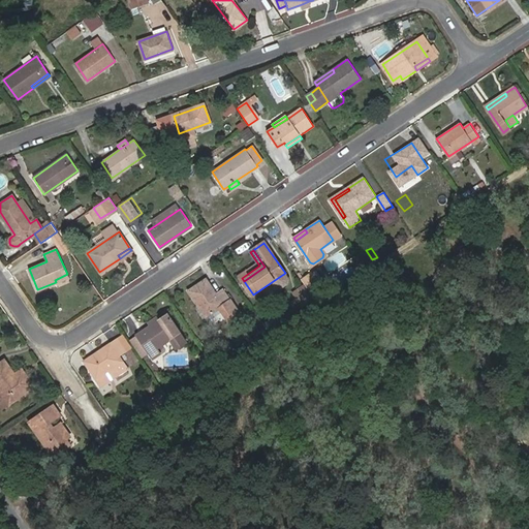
[(312,290),(321,284),(313,272),(304,279),(312,290)]
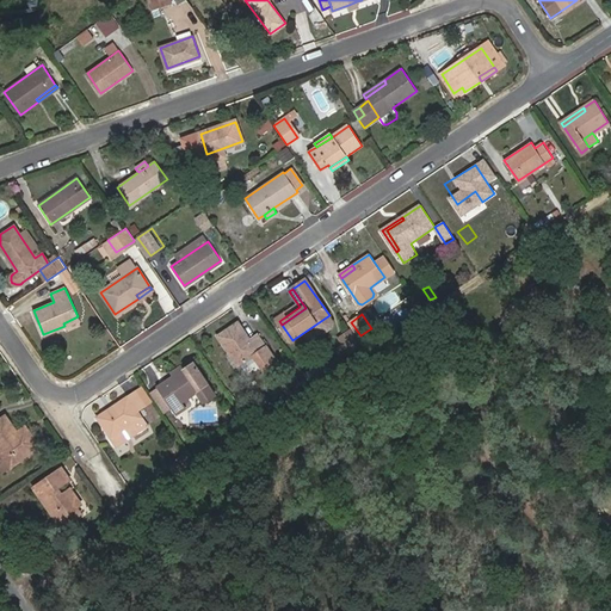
[(264,369),(277,360),(259,334),(252,339),(240,322),(218,335),(228,351),(230,350),(241,364),(254,356),(264,369)]
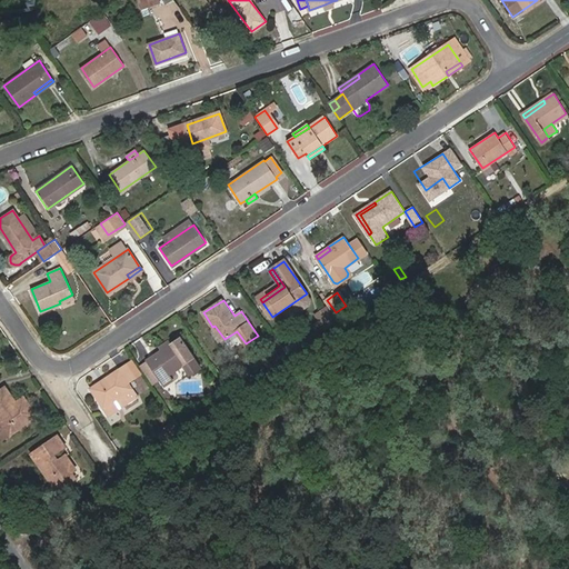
[(336,312),(340,318),(350,311),(346,306),(336,312)]
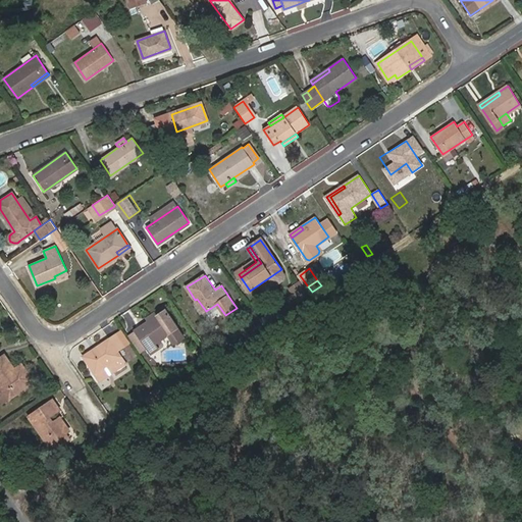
[(304,289),(300,281),(294,285),(298,292),(304,289)]
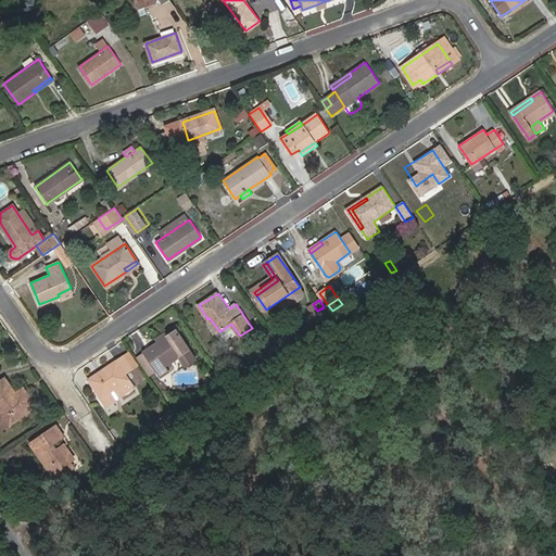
[(310,306),(318,320),(328,314),(324,307),(317,311),(313,304),(310,306)]
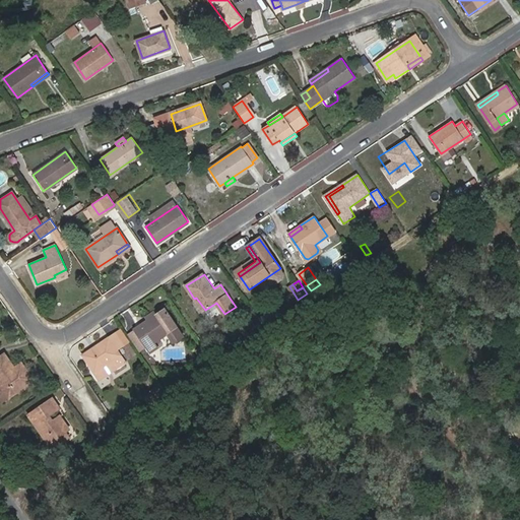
[(192,304),(199,314),(205,310),(196,298),(194,299),(193,299),(192,304)]
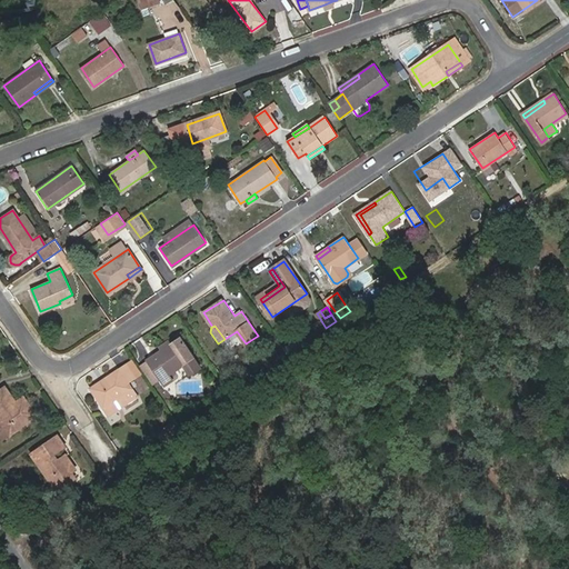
[(160,347),(161,350),(180,338),(178,335),(160,347)]
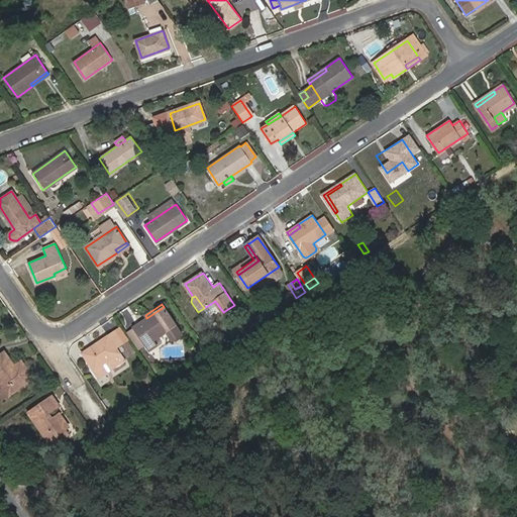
[(145,344),(164,332),(168,329),(175,339),(183,334),(164,307),(146,318),(133,327),(145,344)]
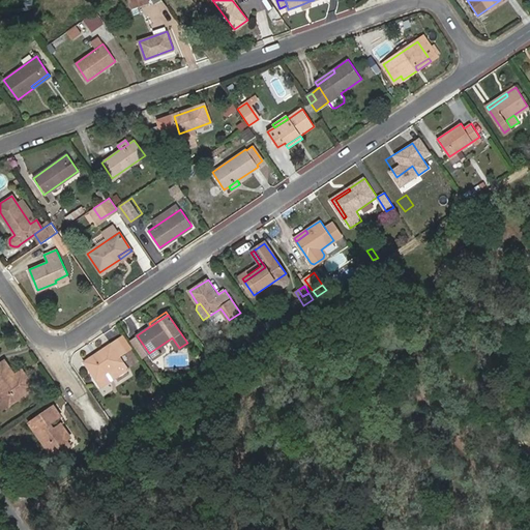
[(257,340),(259,337),(254,328),(251,330),(257,340)]
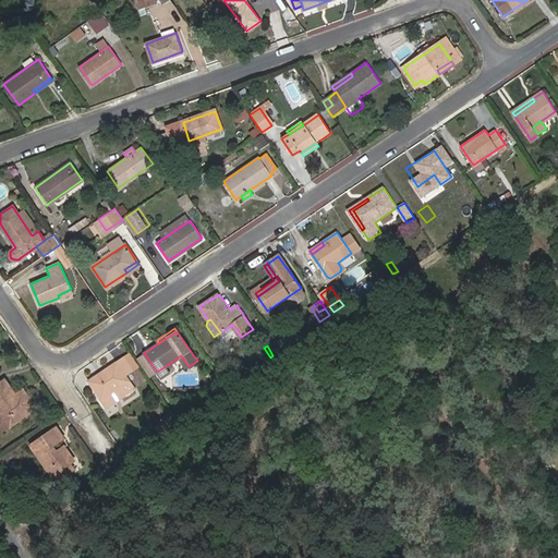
[(257,352),(264,362),(270,358),(264,348),(257,352)]
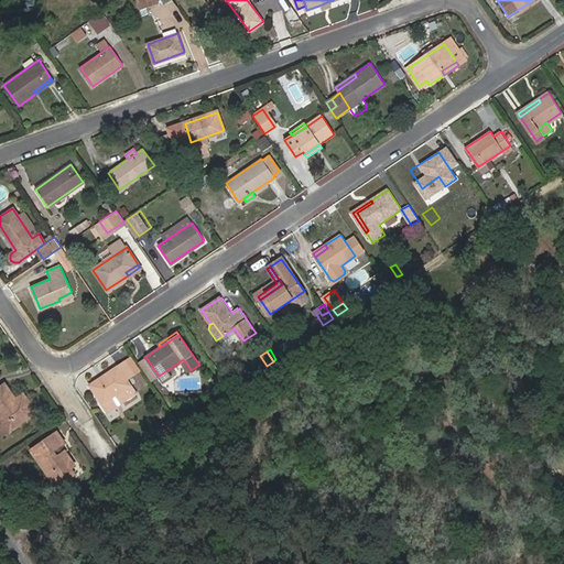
[(148,382),(159,376),(145,357),(136,365),(141,372),(148,382)]
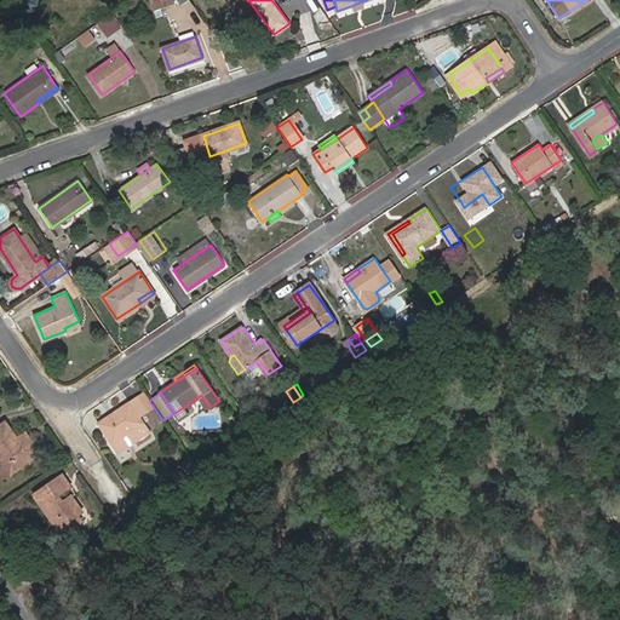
[(149,401),(145,394),(138,399),(148,413),(155,409),(149,401)]
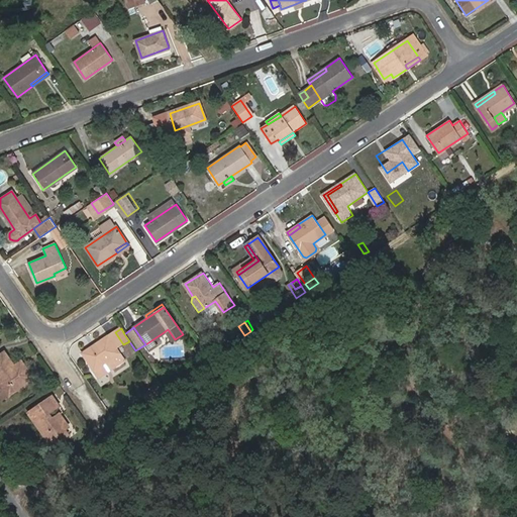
[(164,332),(171,342),(175,339),(168,329),(164,332)]
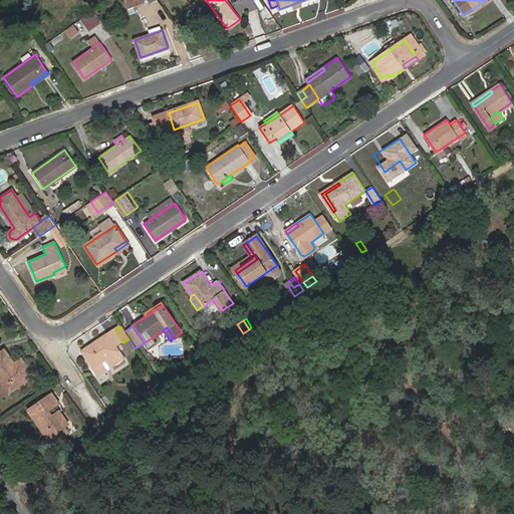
[(122,358),(123,357),(116,347),(122,342),(114,330),(94,343),(95,346),(83,353),(97,373),(110,365),(110,366),(112,365),(114,368),(124,362),(122,358)]
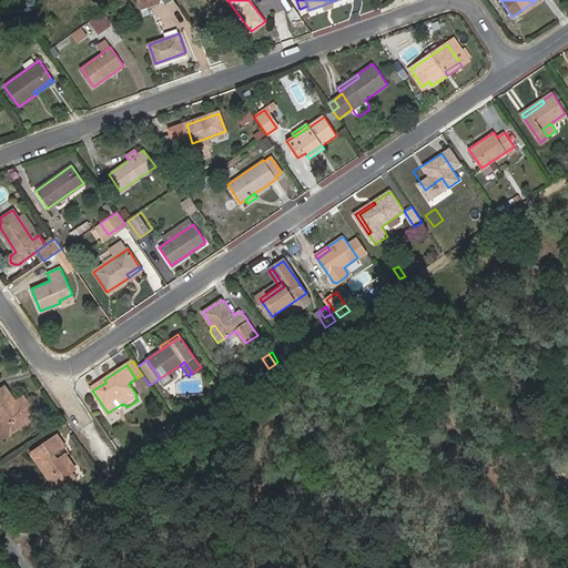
[(104,379),(91,388),(92,391),(105,383),(104,379)]
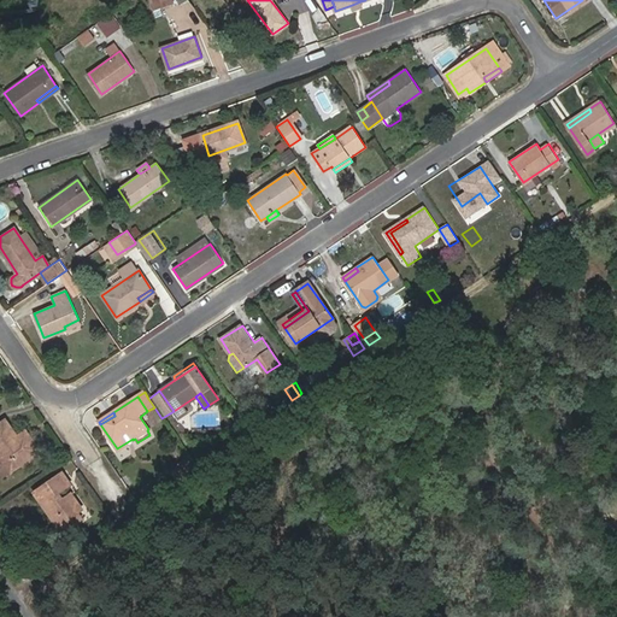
[(245,432),(251,428),(241,415),(236,418),(245,432)]
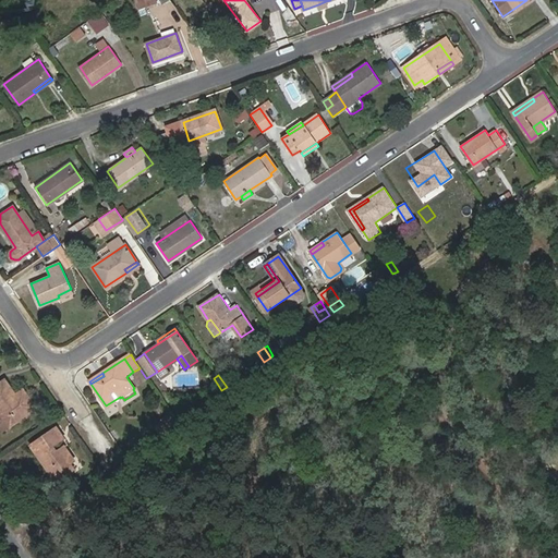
[(23,411),(25,414),(35,408),(25,393),(17,399),(14,395),(4,379),(0,381),(0,411),(2,413),(10,425),(17,420),(15,416),(23,411)]
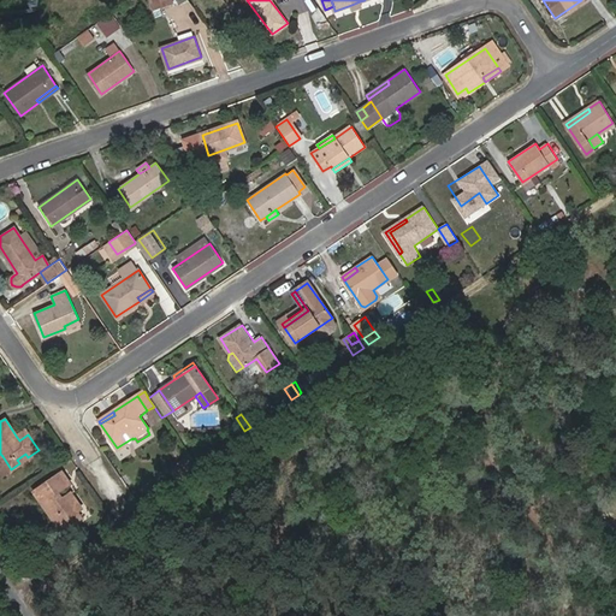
[(28,434),(24,430),(16,436),(19,440),(28,434)]
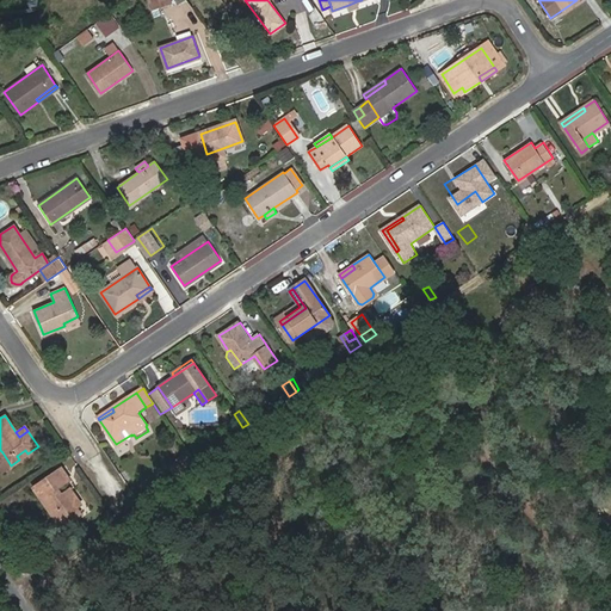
[(0,467),(2,470),(11,466),(2,452),(0,454),(0,467)]
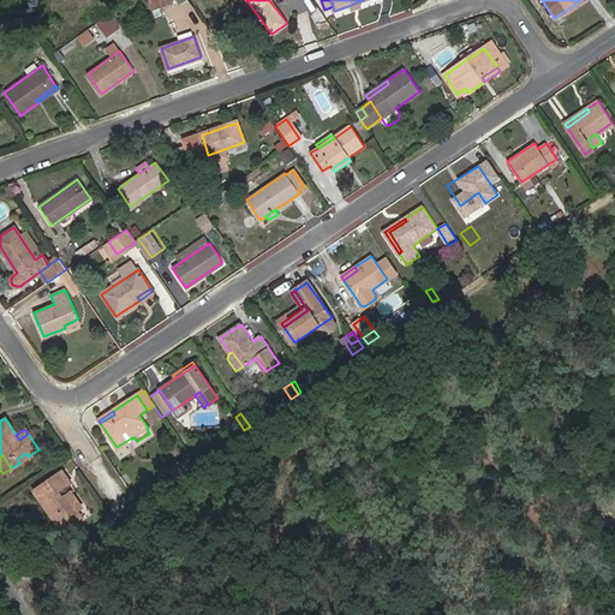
[(189,472),(196,469),(189,459),(183,463),(189,472)]
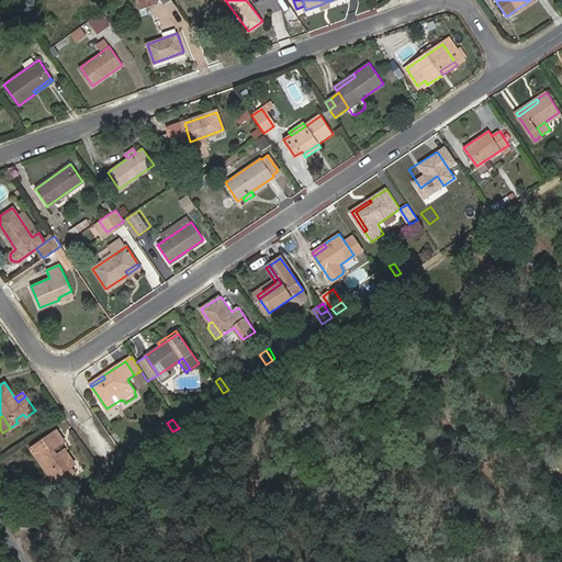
[(156,430),(161,439),(172,431),(167,423),(156,430)]
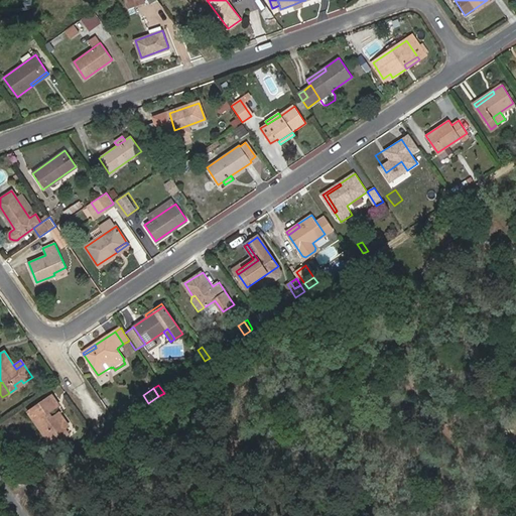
[(51,396),(28,412),(47,441),(61,431),(68,426),(59,414),(50,420),(46,414),(58,405),(51,396)]
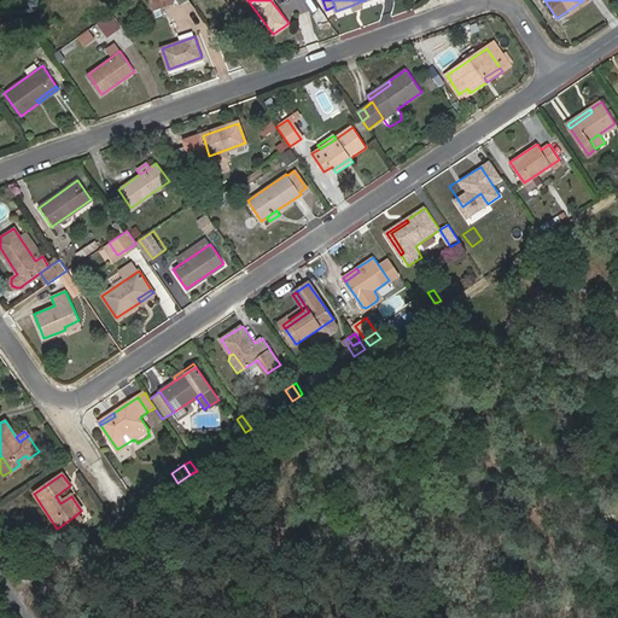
[(57,529),(60,535),(77,524),(74,517),(57,529)]
